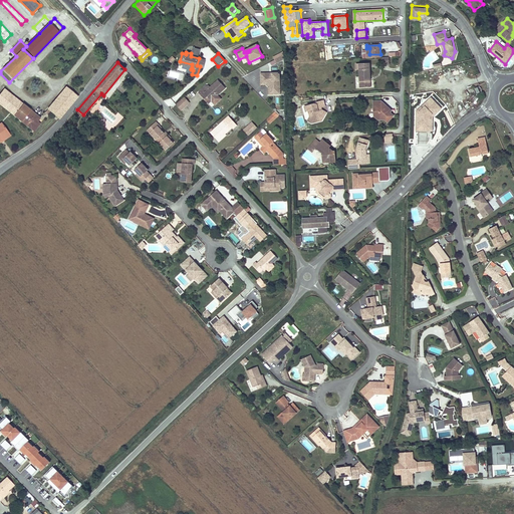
[(369,63),(355,64),(356,70),(359,70),(360,88),(370,87),(369,63)]
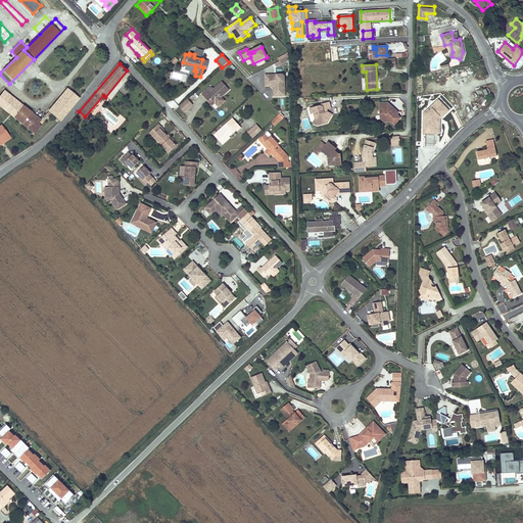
[(284,75),(266,75),(266,86),(273,86),(275,88),(275,91),(279,91),(279,97),(286,96),(285,76),(284,75)]
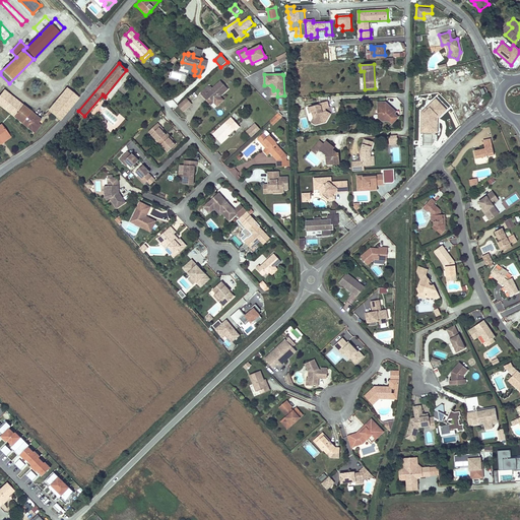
[(208,86),(201,93),(211,105),(214,103),(218,107),(224,100),(221,95),(229,89),(220,81),(213,87),(211,86),(208,86)]
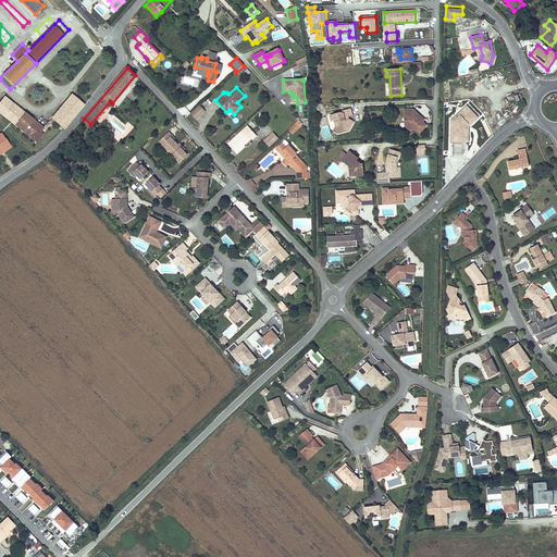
[(291,91),(283,91),(284,93),(291,93),(292,94),(292,103),(297,103),(297,97),(293,97),(293,94),(291,91)]
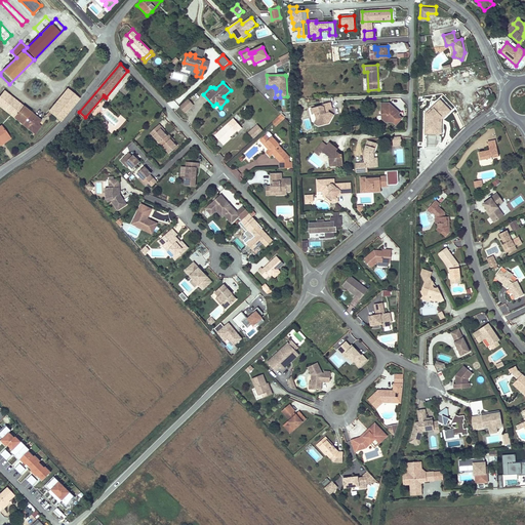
[(68,88),(47,112),(52,116),(61,121),(79,97),(68,88)]
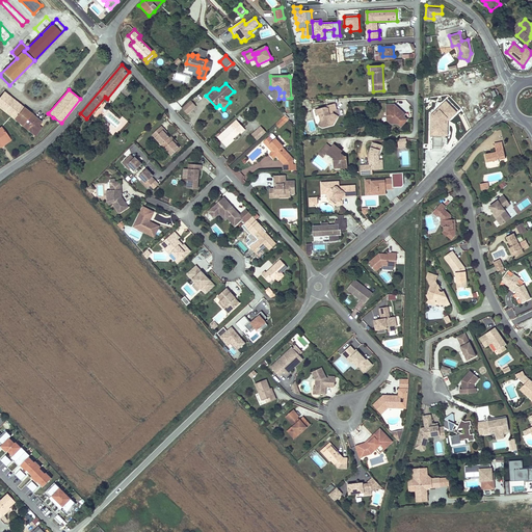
[(0,96),(0,108),(31,133),(38,125),(41,122),(5,94),(6,91),(5,90),(3,92),(0,96)]
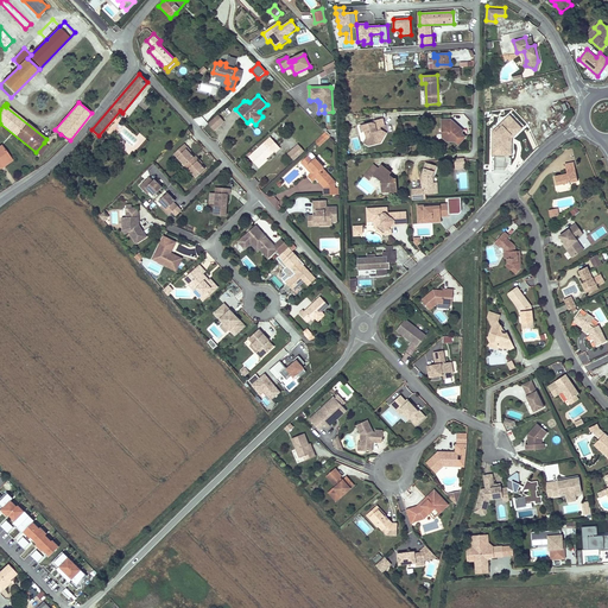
[(520,126),(510,114),(498,126),(499,127),(495,131),(495,153),(505,153),(505,147),(508,147),(508,137),(520,126)]
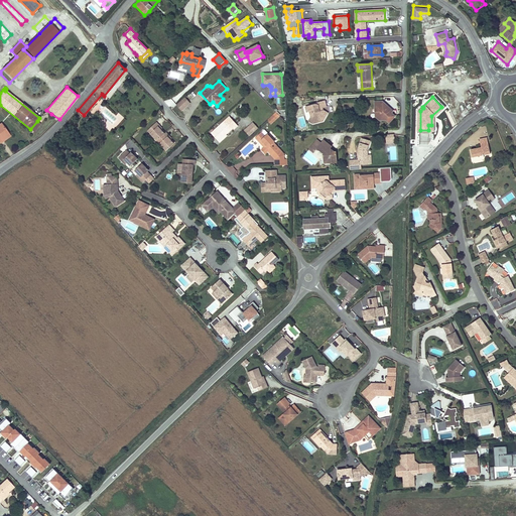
[(181,111),(189,104),(184,98),(176,105),(181,111)]
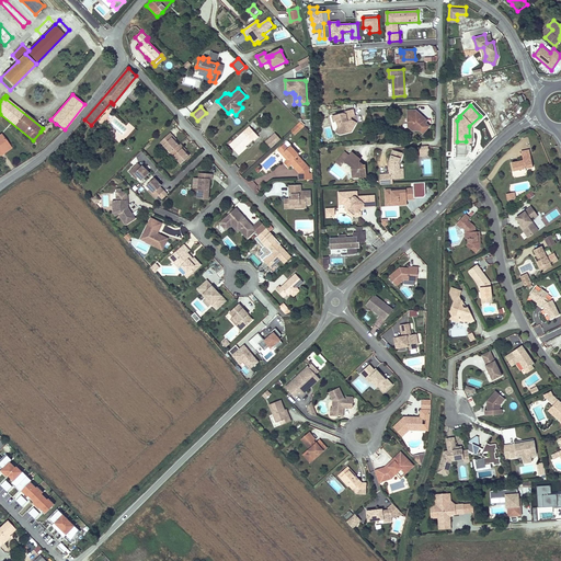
[(342,112),(332,114),(333,119),(336,119),(338,125),(340,125),(341,128),(346,130),(350,129),(353,126),(351,118),(348,118),(348,116),(350,115),(354,114),(353,107),(344,110),(345,112),(343,113),(342,112)]
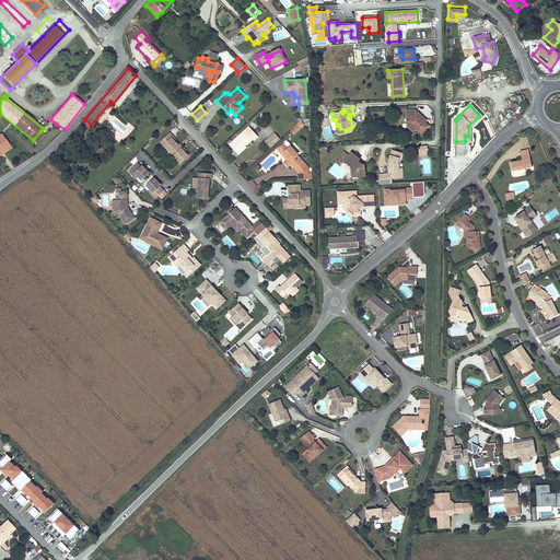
[(422,121),(426,118),(416,109),(407,109),(408,125),(413,129),(420,129),(423,132),(430,125),(426,121),(424,124),(422,121)]
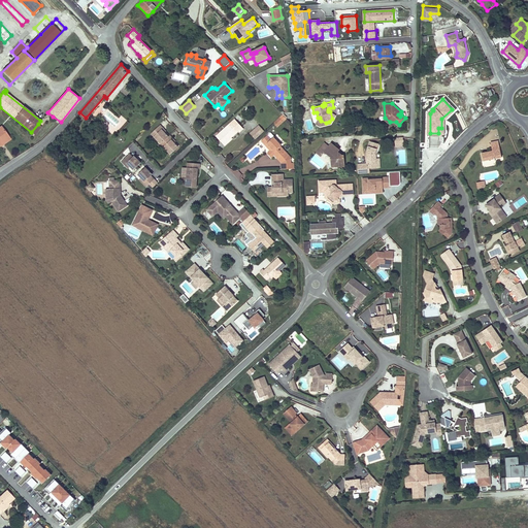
[(283,114),(273,123),(276,127),(286,119),(283,114)]
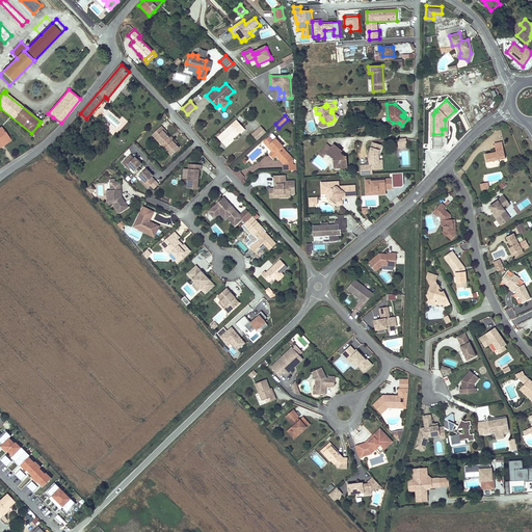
[(237,121),(217,137),(227,148),(230,144),(235,141),(234,139),(240,133),(241,134),(246,130),(237,121)]
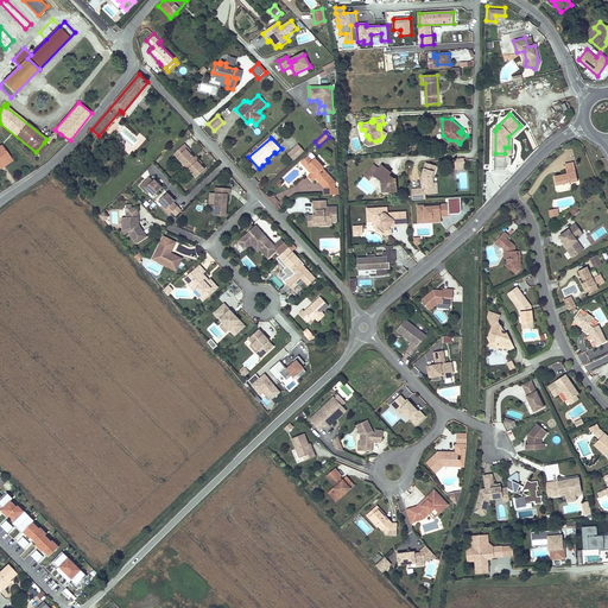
[(46,145),(44,143),(36,152),(39,154),(46,145)]
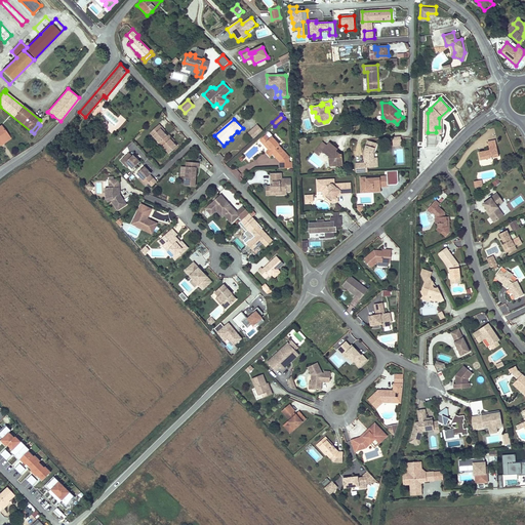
[(163,127),(160,124),(151,133),(161,144),(164,146),(170,153),(178,146),(171,139),(172,137),(169,134),(168,135),(162,129),(163,127)]
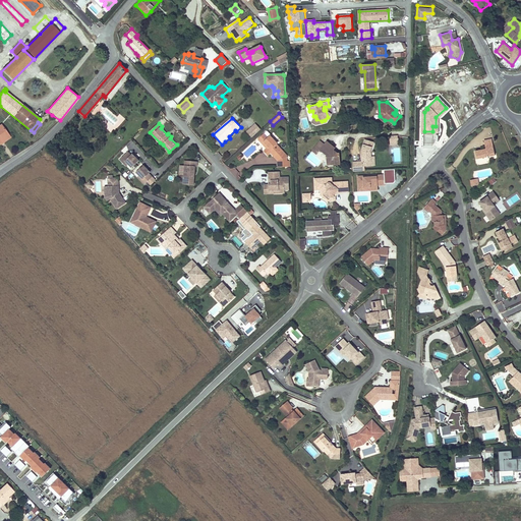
[(261,129),(254,123),(246,131),(251,137),(261,129)]
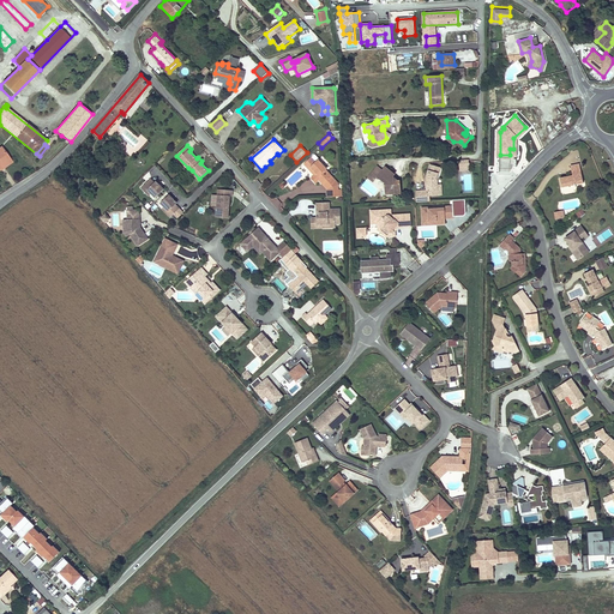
[(500,156),(489,156),(488,172),(499,173),(500,156)]
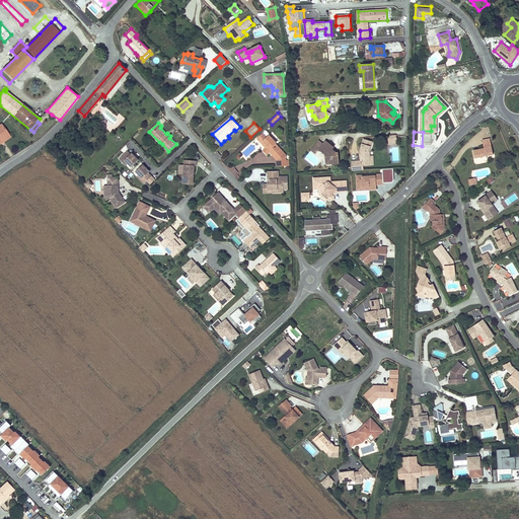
[(0,142),(1,143),(10,137),(7,133),(0,137),(0,142)]
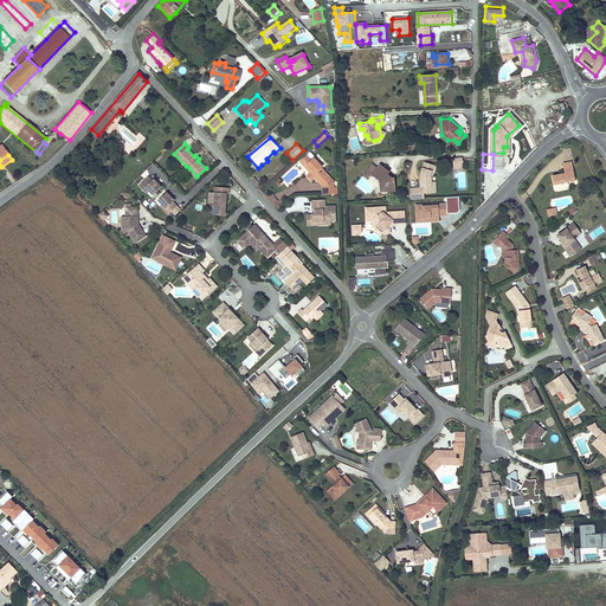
[(311,161),(308,156),(301,162),(305,167),(308,166),(313,172),(310,173),(309,175),(314,180),(315,178),(323,187),(331,179),(322,168),(322,167),(315,159),(311,161)]
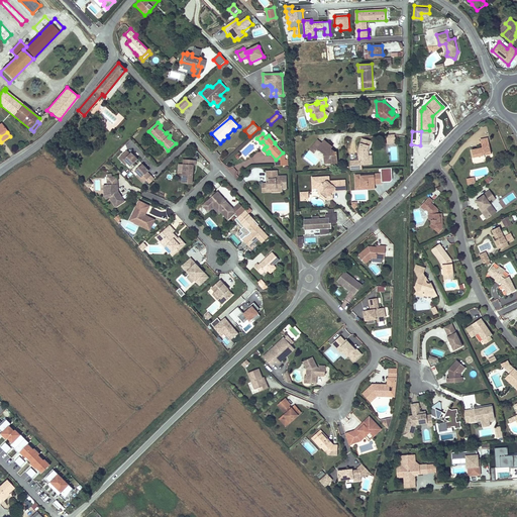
[(483,147),(473,150),(474,158),(492,153),(488,137),(481,139),(483,147)]
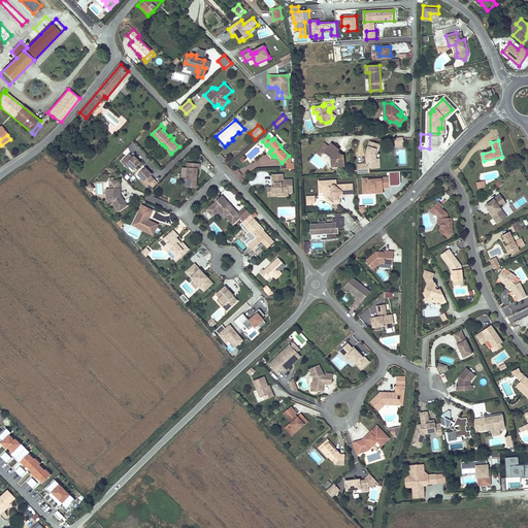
[(358,173),(369,172),(369,167),(375,167),(374,163),(376,163),(375,158),(375,154),(377,144),(369,141),(366,152),(366,163),(358,164),(358,169),(358,173)]
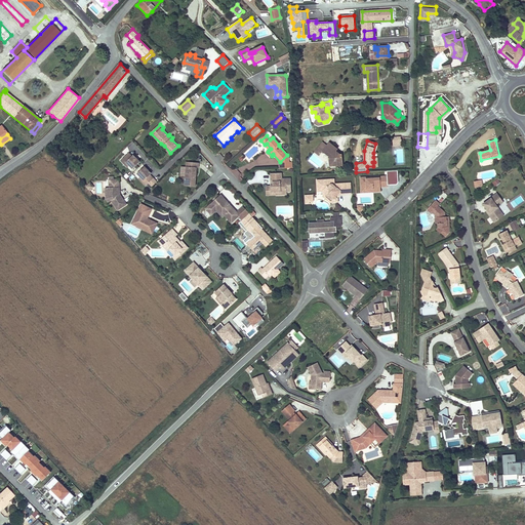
[(320,142),(311,152),(316,156),(319,151),(327,158),(325,159),(328,165),(334,165),(334,166),(340,165),(339,155),(335,155),(332,152),(334,150),(326,143),(324,146),(320,142)]
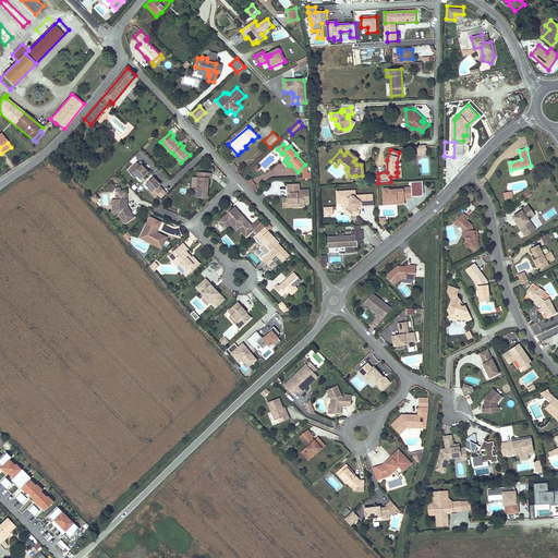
[(136,162),(129,170),(132,174),(134,172),(135,173),(137,176),(141,179),(149,172),(142,165),(141,166),(136,162)]
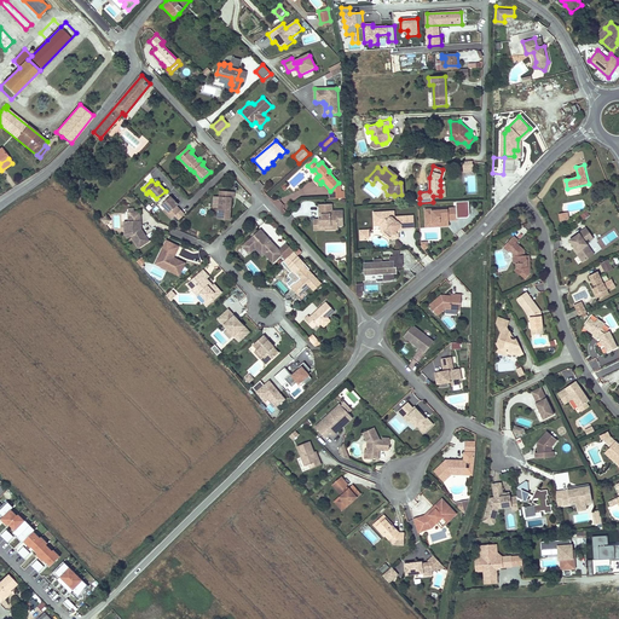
[(230,221),(231,200),(233,200),(235,194),(220,194),(218,213),(218,218),(218,221),(230,221)]
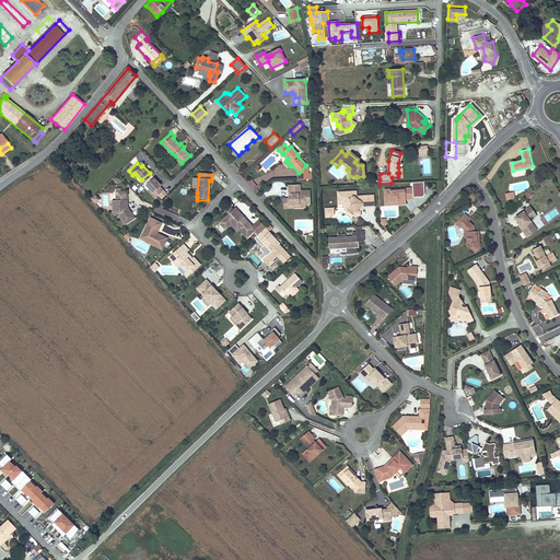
[(154,178),(147,185),(148,186),(150,189),(153,191),(153,193),(151,195),(155,198),(163,190),(160,187),(162,185),(154,178)]
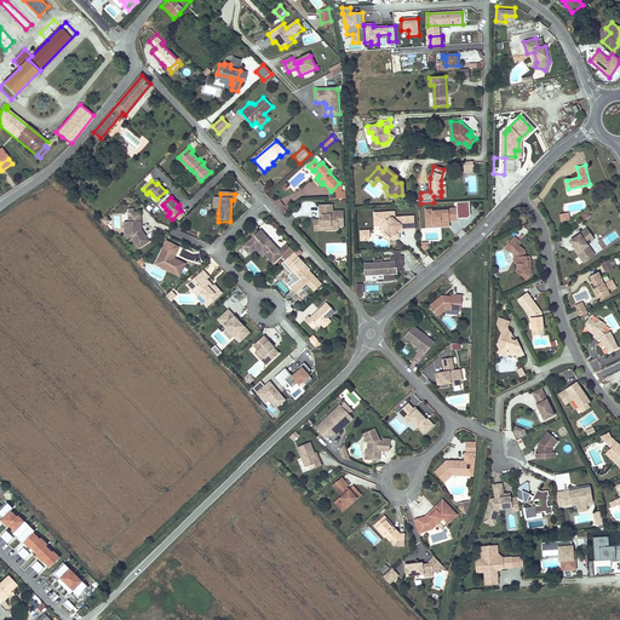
[(331,211),(331,205),(320,206),(320,216),(322,214),(322,219),(320,219),(319,220),(319,227),(331,227),(331,230),(338,230),(338,227),(344,225),(343,211),(333,211),(331,211)]
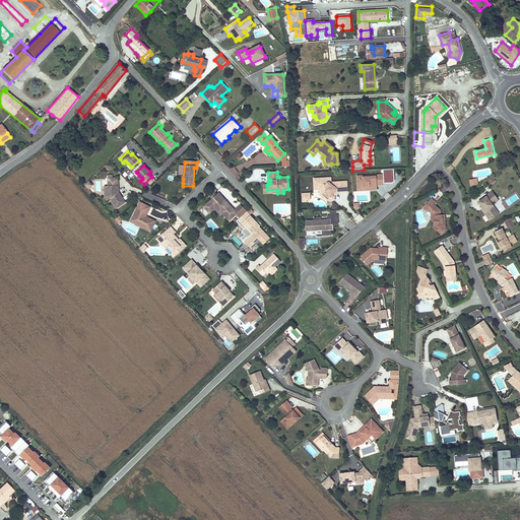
[(368,175),(358,176),(359,187),(371,187),(371,190),(378,189),(378,185),(378,183),(380,183),(380,185),(385,184),(385,175),(377,175),(377,176),(368,177),(368,175)]
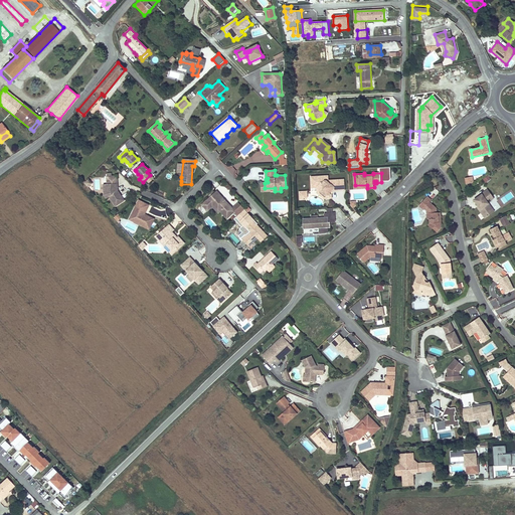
[(108,193),(114,202),(116,206),(125,200),(118,190),(117,191),(117,189),(116,183),(118,183),(118,175),(108,175),(108,184),(108,193)]
